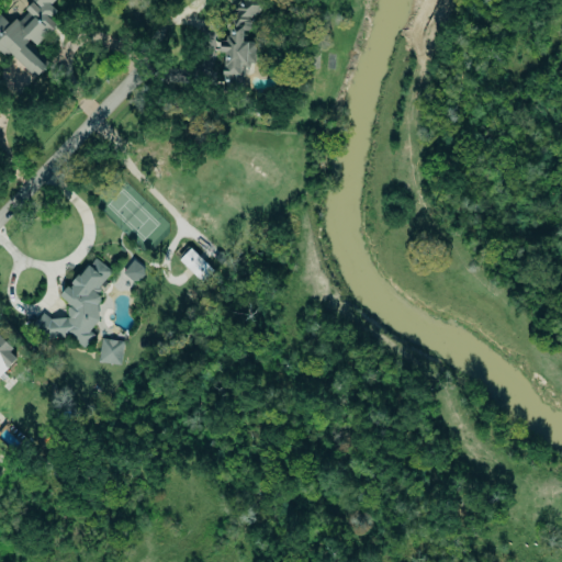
[(0,53),(4,56),(6,55),(38,76),(51,58),(36,49),(55,22),(51,19),(57,9),(52,6),(54,0),(33,0),(17,25),(0,13),(0,53)]
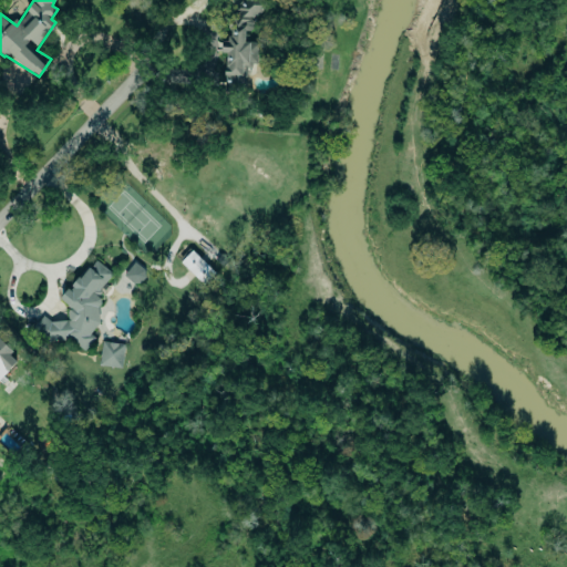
[(246,91),(247,64),(257,65),(258,42),(250,41),(251,12),(266,13),(266,0),(235,0),(235,17),(226,17),(224,91),(246,91)]
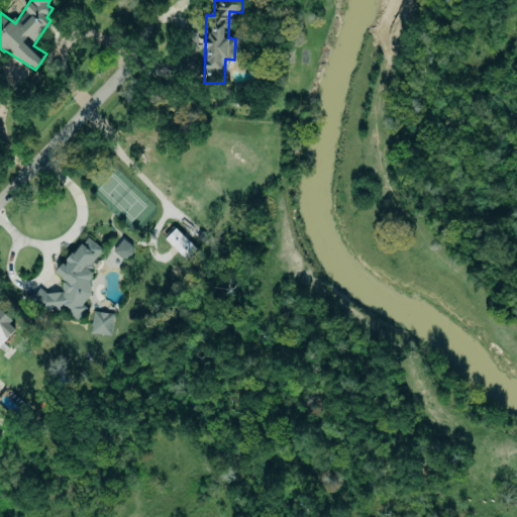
[(196,248),(173,226),(163,236),(185,259),(196,248)]
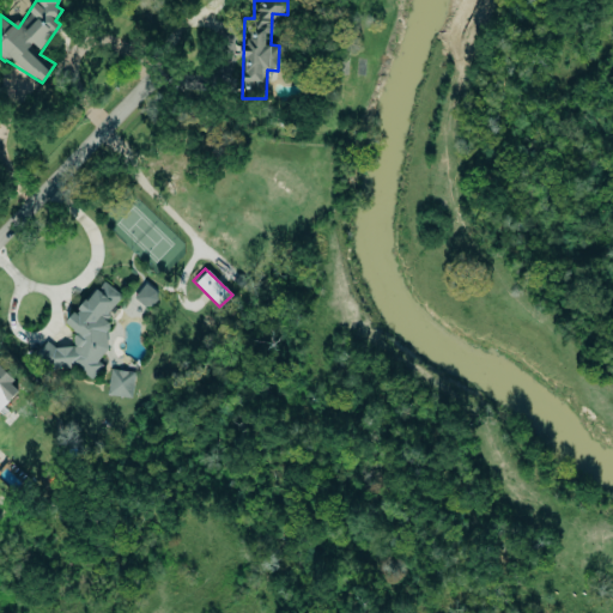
[(66,320),(74,308),(78,310),(80,307),(79,305),(86,296),(87,297),(97,285),(99,287),(105,279),(123,293),(109,311),(111,313),(108,317),(109,320),(110,325),(108,328),(109,345),(99,358),(104,363),(92,376),(78,363),(53,366),(36,352),(42,345),(43,345),(48,340),(56,347),(65,345),(77,344),(77,332),(80,332),(78,329),(77,329),(74,328),(76,327),(66,320)]
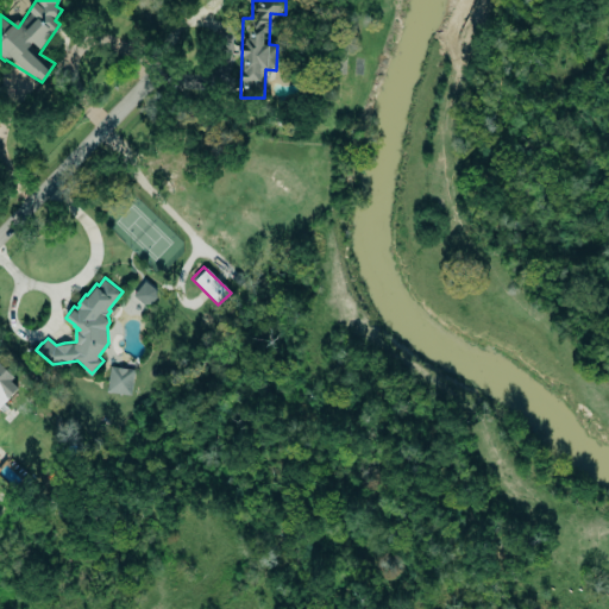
[(133,295),(148,307),(159,293),(145,281),(133,295)]
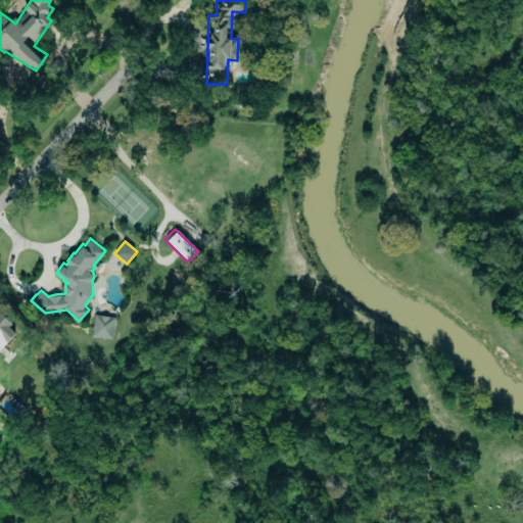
[(0,348),(17,331),(0,315),(0,348)]
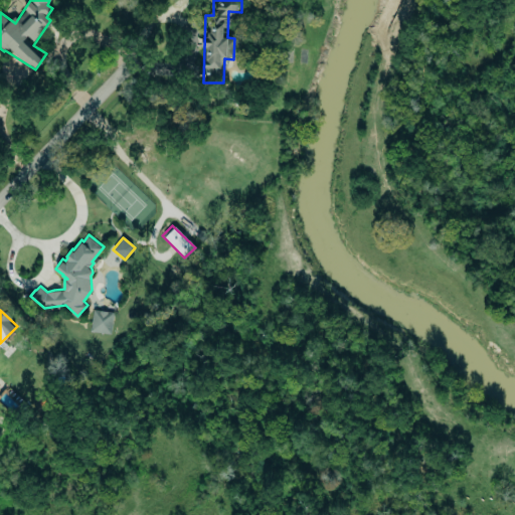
[(114,313),(93,310),(90,331),(110,334),(114,313)]
